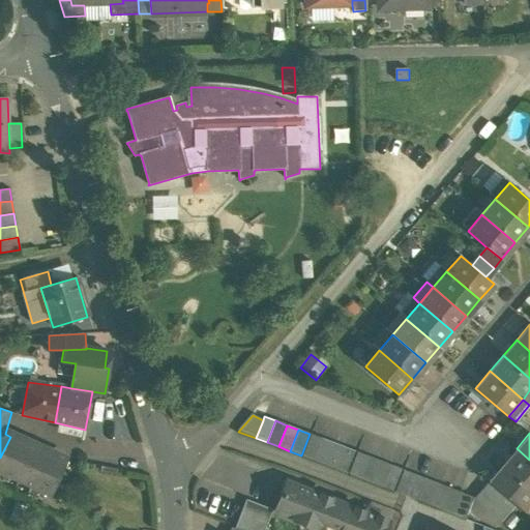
[(321,438),(310,434),(301,455),(313,460),(321,438)]
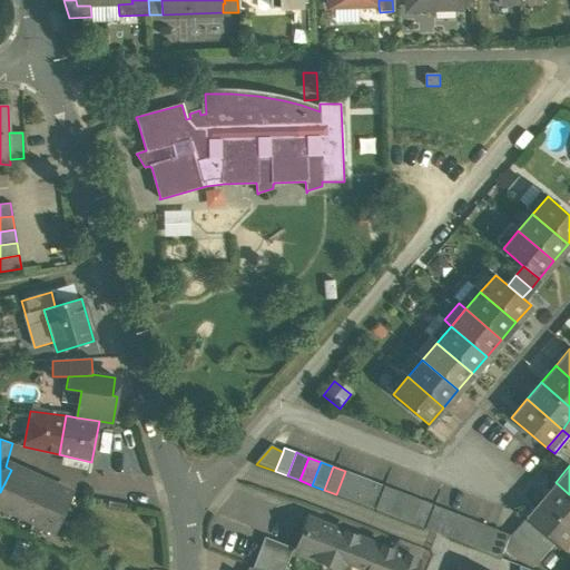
[(0,508),(15,514),(31,479),(11,470),(0,492),(0,508)]
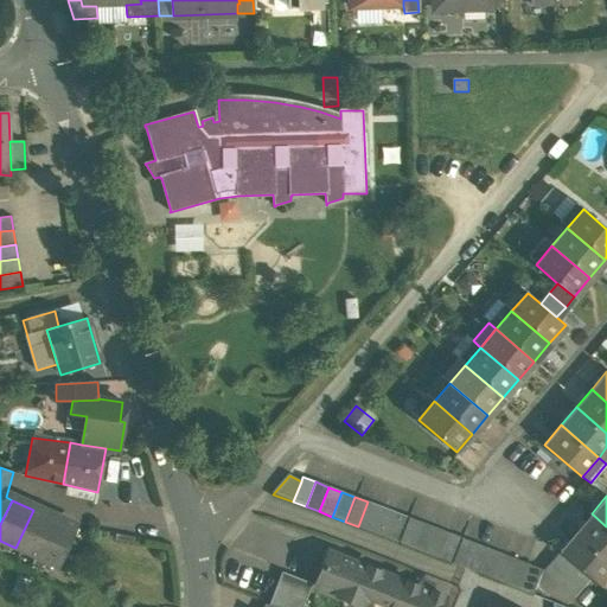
[(382,508),(368,502),(358,526),(371,532),(382,508)]
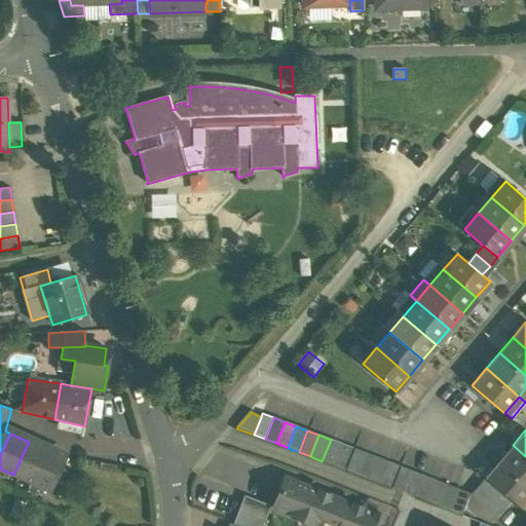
[(342,444),(331,440),(322,461),(334,465),(342,444)]
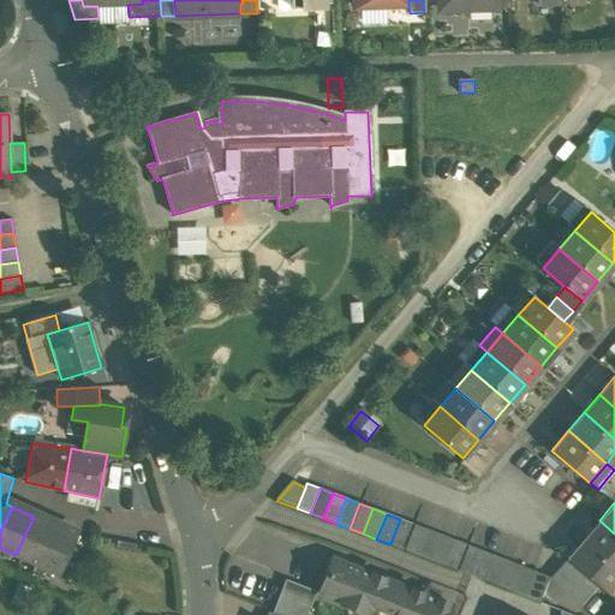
[(37,566),(55,527),(34,517),(16,555),(37,566)]
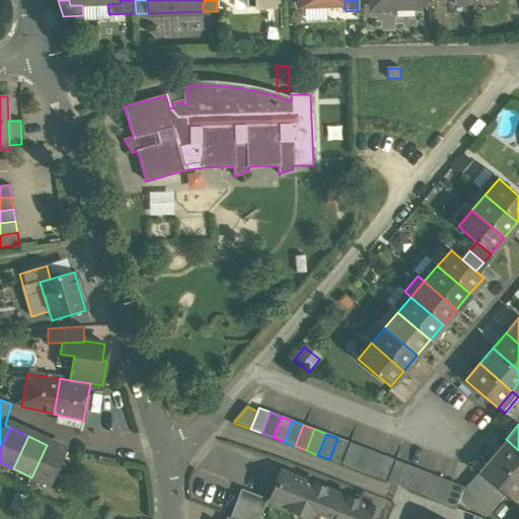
[(349,442),(338,438),(329,459),(341,463),(349,442)]
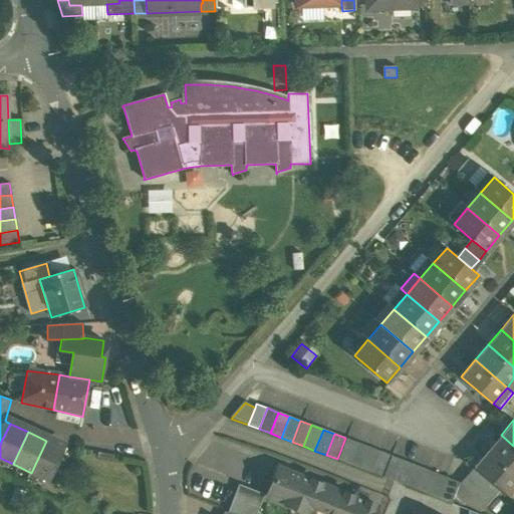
[(513,446),(501,435),(488,450),(513,472),(513,446)]
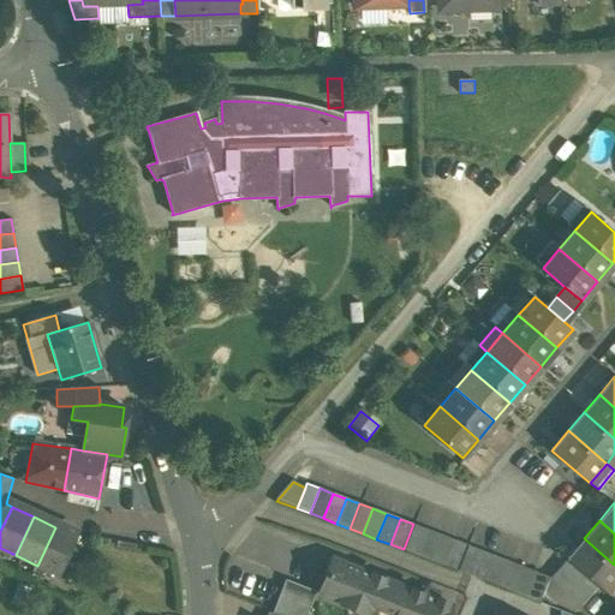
[(427,530),(413,524),(404,549),(417,555),(427,530)]
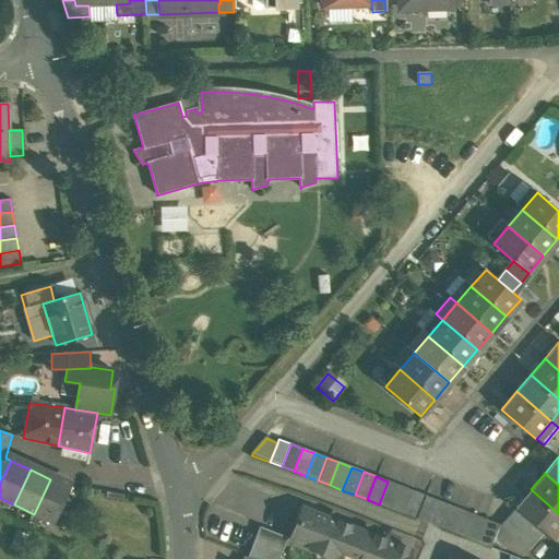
[(55,523),(71,488),(50,479),(34,514),(55,523)]
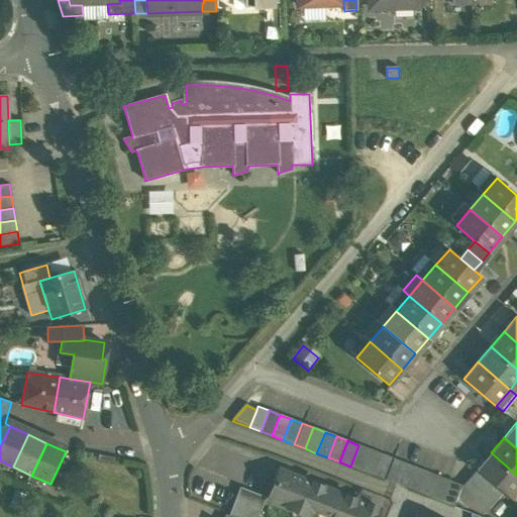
[(370,449),(358,445),(350,467),(362,471),(370,449)]
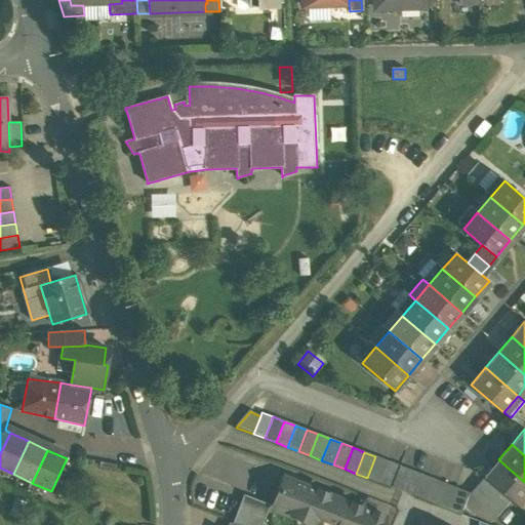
[(388,460),(375,456),(367,478),(379,482),(388,460)]
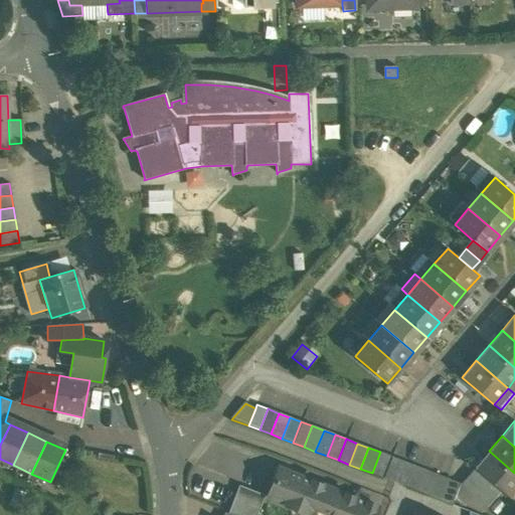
[(514,486),(514,473),(489,451),(475,468),(501,490),(507,495),(514,486)]
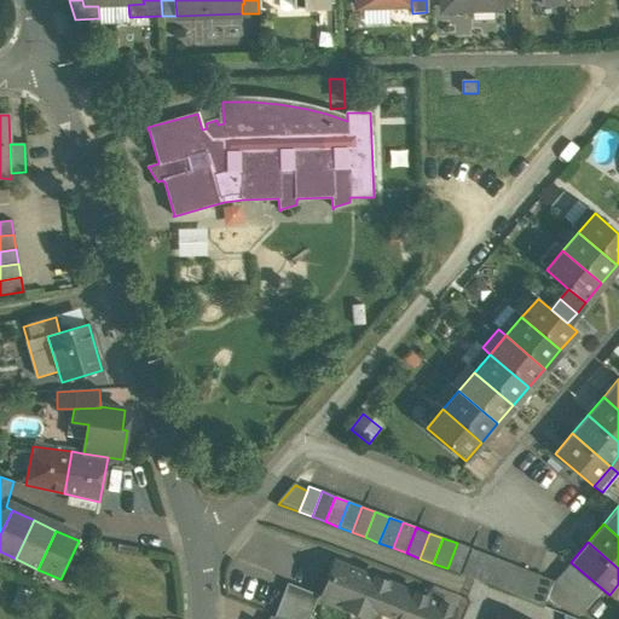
[(470,549),(457,543),(447,568),(461,573),(470,549)]
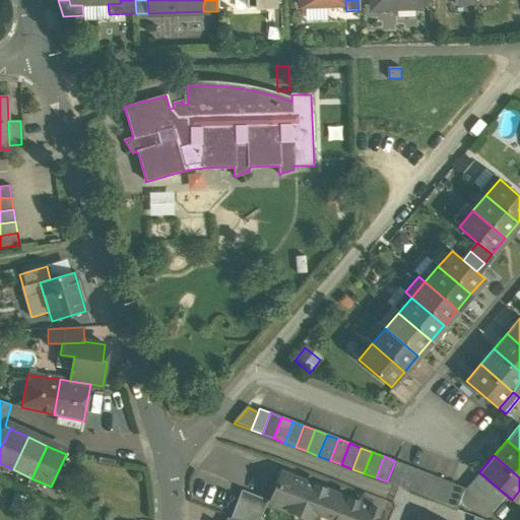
[(406,465),(395,461),(387,481),(398,486),(406,465)]
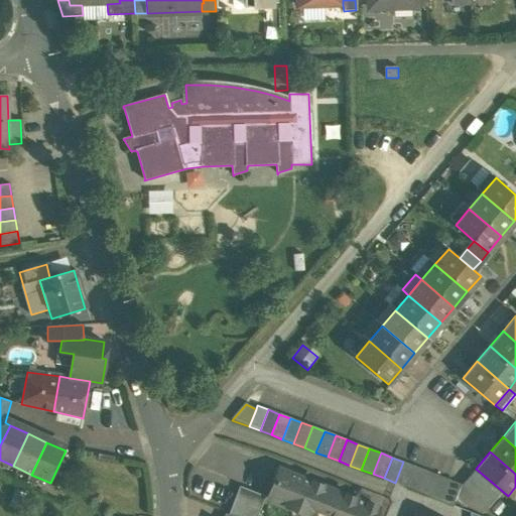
[(414,466),(403,462),(395,483),(406,487),(414,466)]
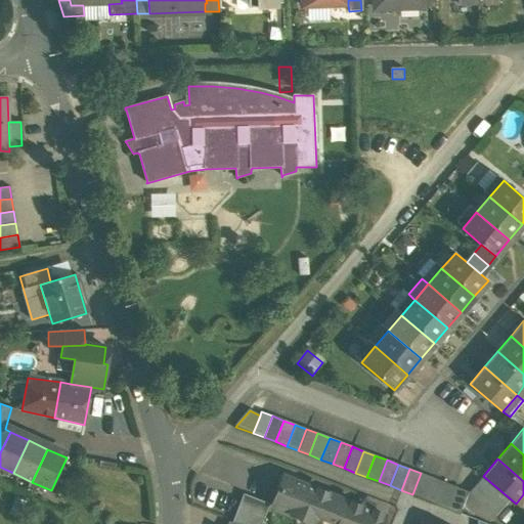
[(432,477),(421,473),(412,494),(424,498),(432,477)]
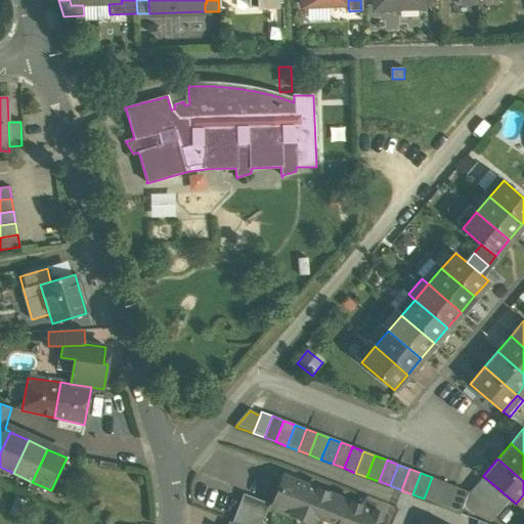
[(483,476),(469,491),(496,514),(510,498),(483,476)]
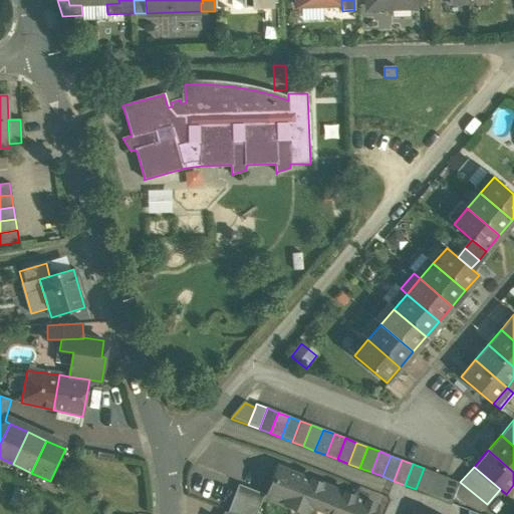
[(367,495),(355,491),(353,497),(340,492),(340,493),(323,486),(323,485),(278,468),(267,497),(310,513),(311,513),(312,513),(315,508),(330,513),(372,513),(376,506),(364,501),(367,495)]
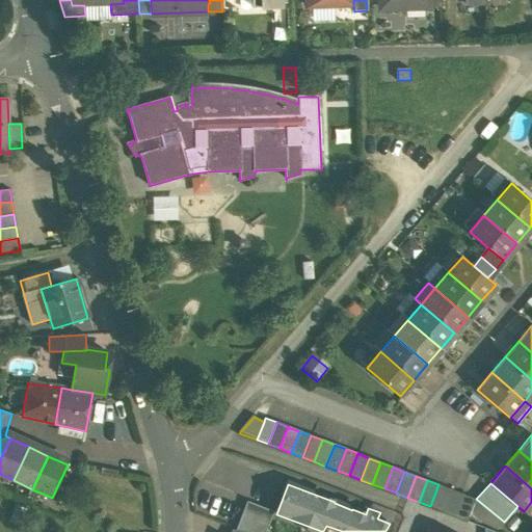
[(451,489),(439,484),(430,506),(443,511),(451,489)]
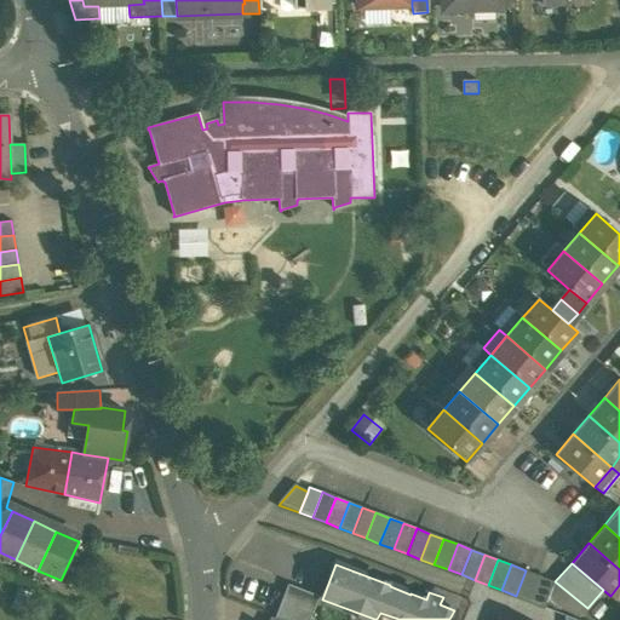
[(539,575),(526,570),(516,596),(529,601),(539,575)]
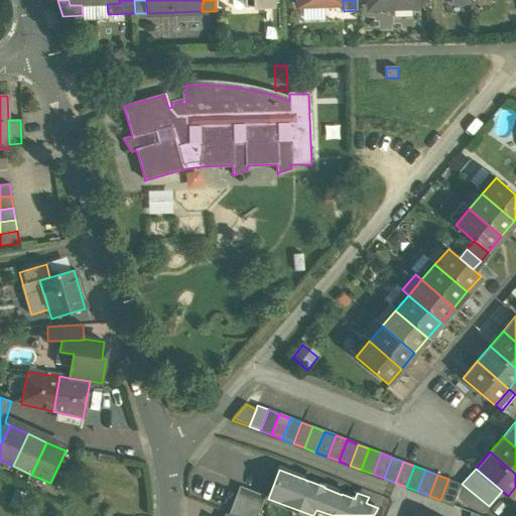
[(462,484),(448,479),(440,500),(454,505),(462,484)]
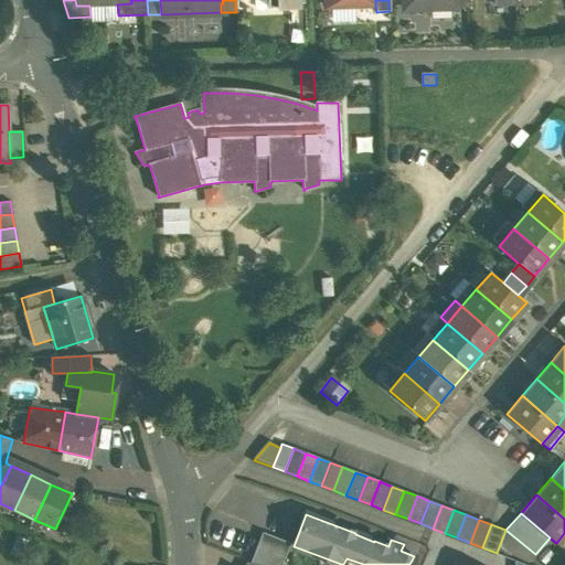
[(263,564),(274,537),(262,532),(249,563),(254,564),(263,564)]
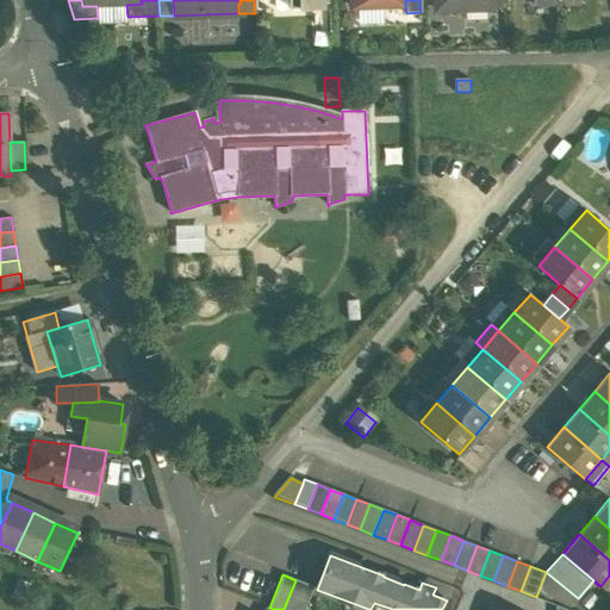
[(303,609),(312,586),(296,580),(284,609),(303,609)]
